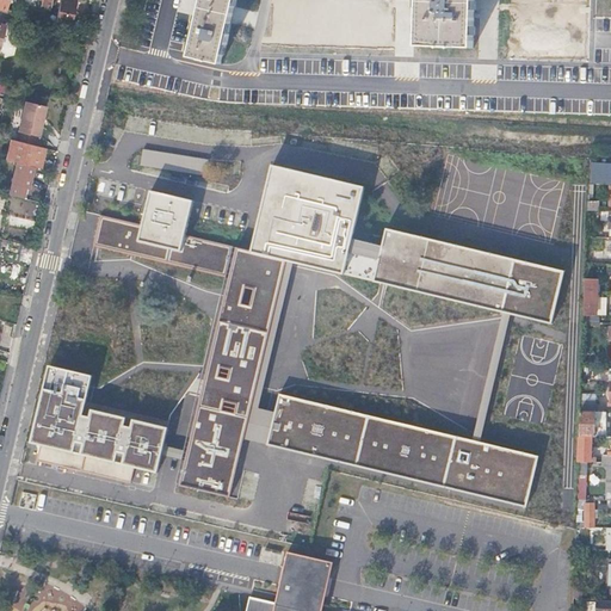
[(0,0),(0,13),(22,19),(23,13),(7,8),(8,0),(0,0)]
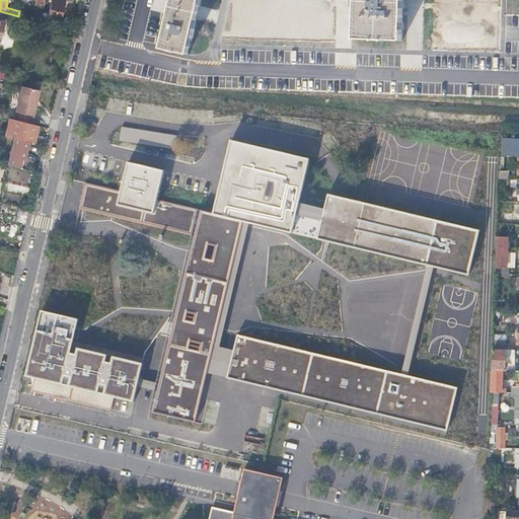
[(60,18),(65,0),(50,0),(47,14),(60,18)]
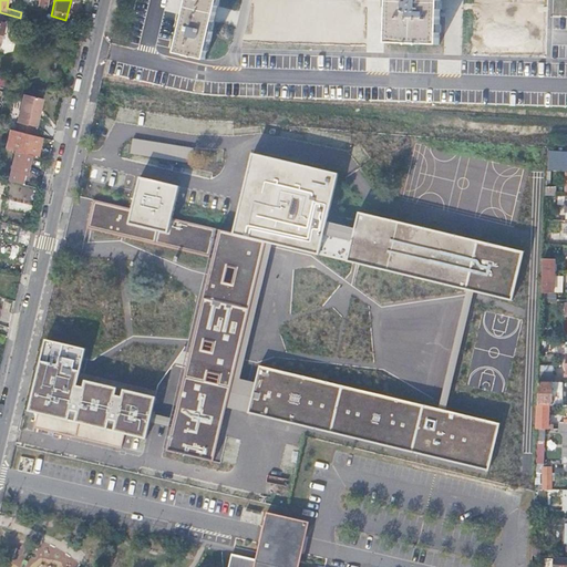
[(188,0),(177,51),(206,58),(218,0),(188,0)]
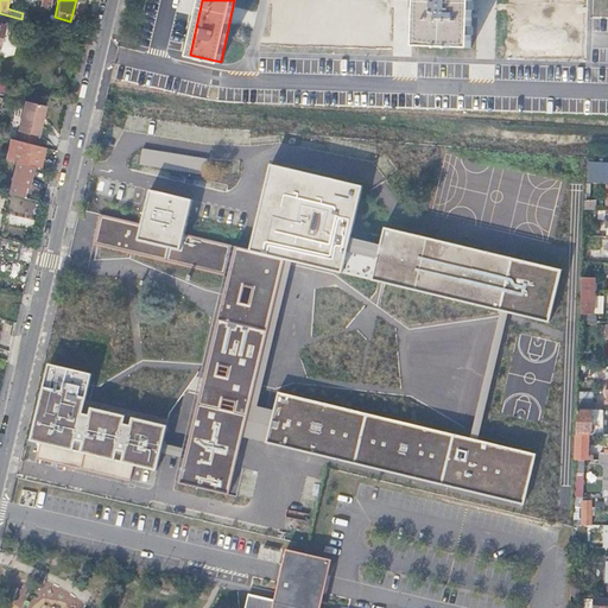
[(418,0),(418,43),(473,45),(473,0),(418,0)]
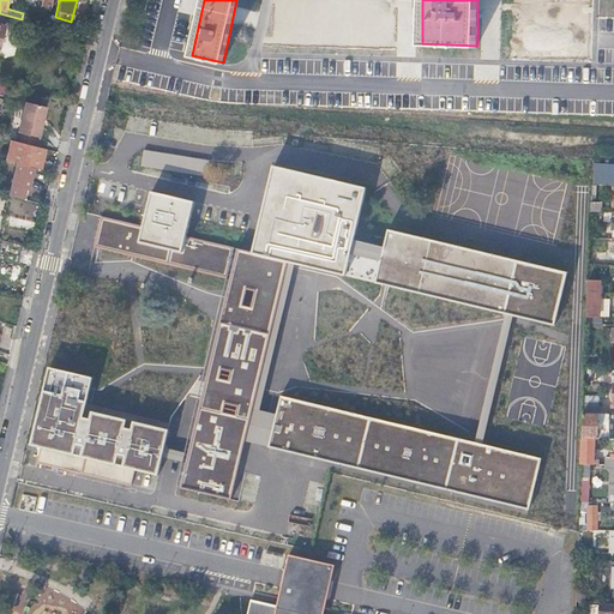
[(531,0),(530,54),(553,55),(553,47),(577,48),(578,7),(590,7),(590,0),(531,0)]
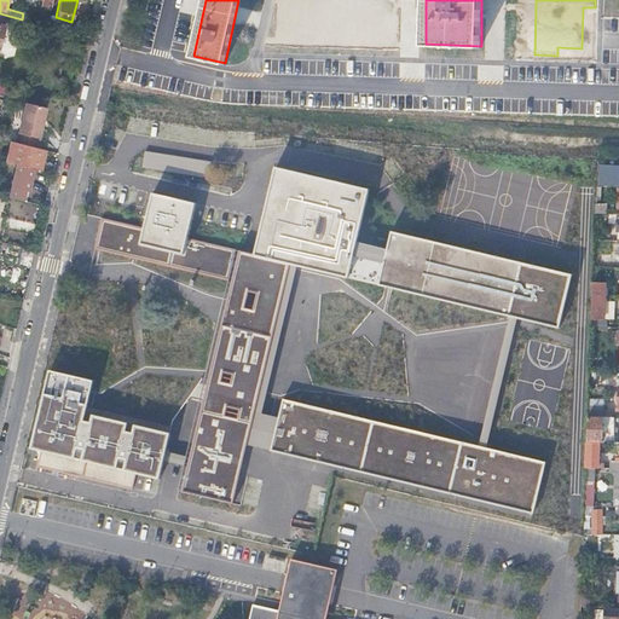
[(23,100),(16,132),(38,136),(44,105),(23,100)]
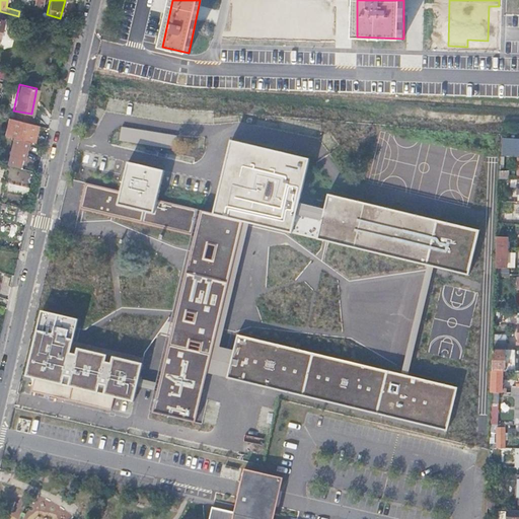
[(39,124),(10,118),(6,134),(15,136),(9,164),(21,167),(28,139),(33,141),(39,124)]
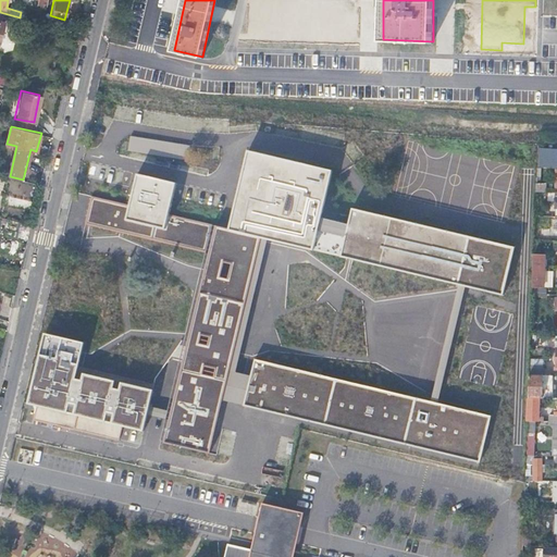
[(540,149),(540,166),(556,166),(556,150),(540,149)]
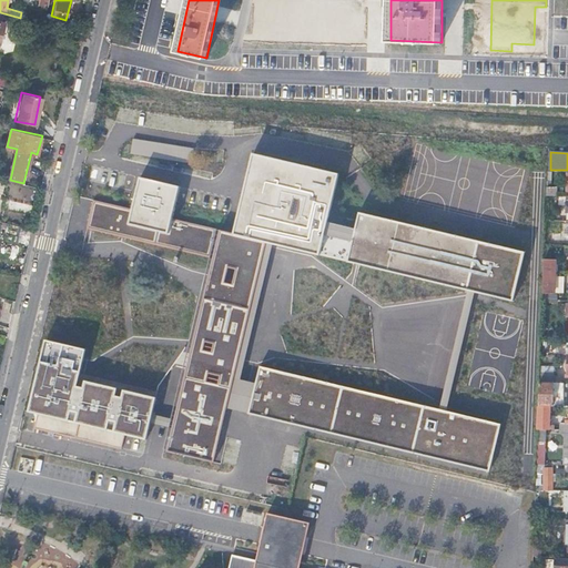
[(262,242),(317,256),(324,232),(325,224),(337,175),(251,154),(231,235),(262,242)]
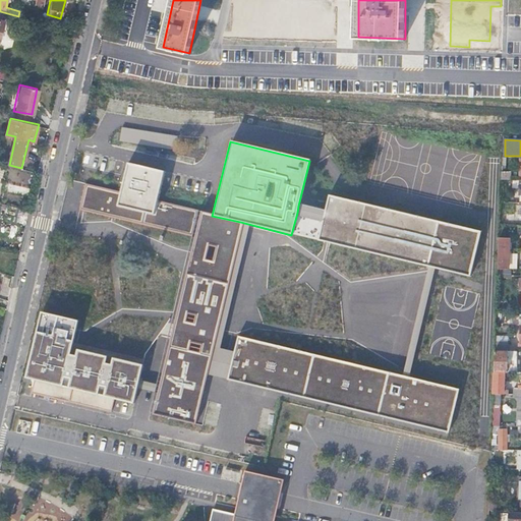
[(166,228),(172,204),(158,199),(165,170),(130,162),(122,193),(120,204),(142,209),(139,222),(166,228)]
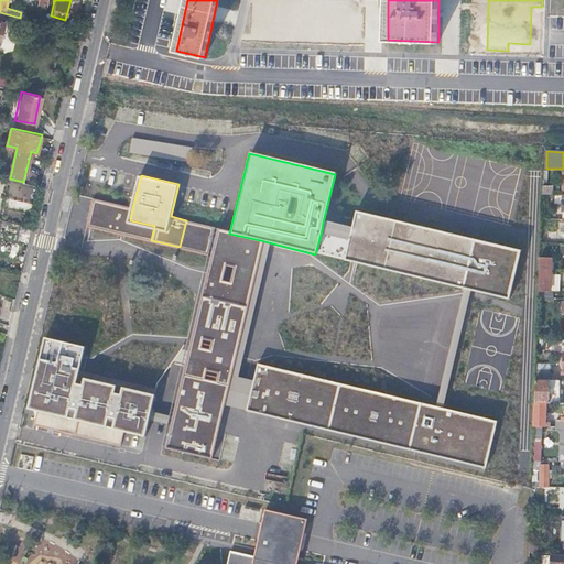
[(553,185),(543,185),(543,194),(557,194),(557,191),(553,191),(553,185)]
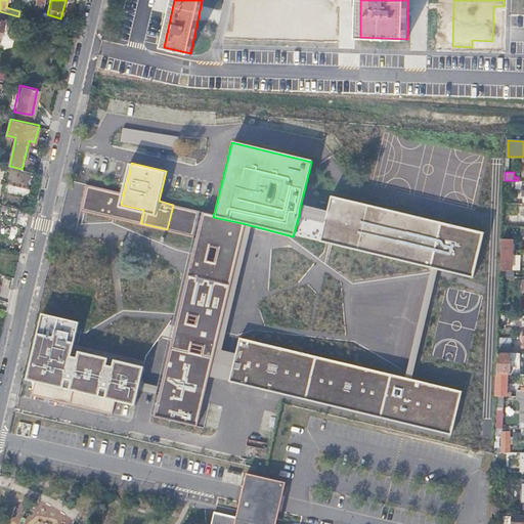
[(121,205),(123,194),(87,186),(82,209),(88,211),(140,223),(143,210),(121,205)]
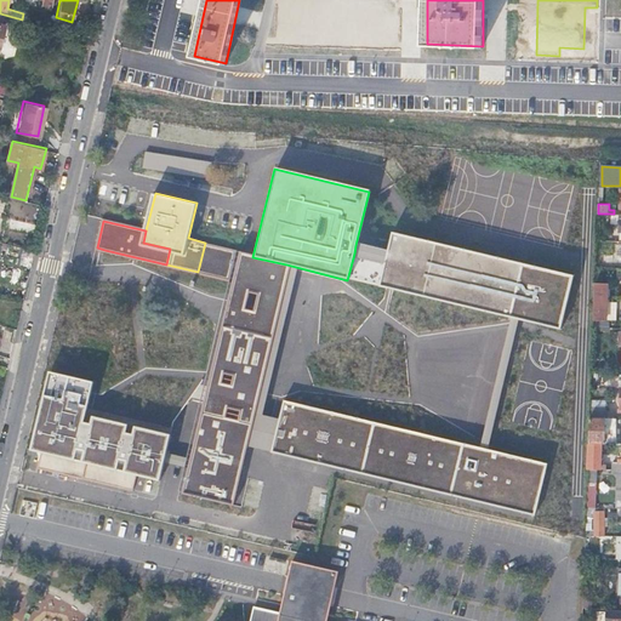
[(389,252),(387,262),(381,283),(396,286),(512,314),(564,326),(577,274),(394,231),(389,252)]
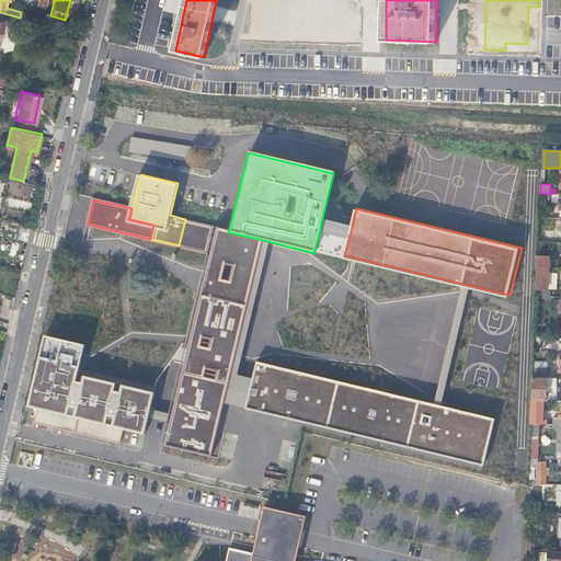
[(215,226),(185,219),(179,245),(209,252),(215,226)]
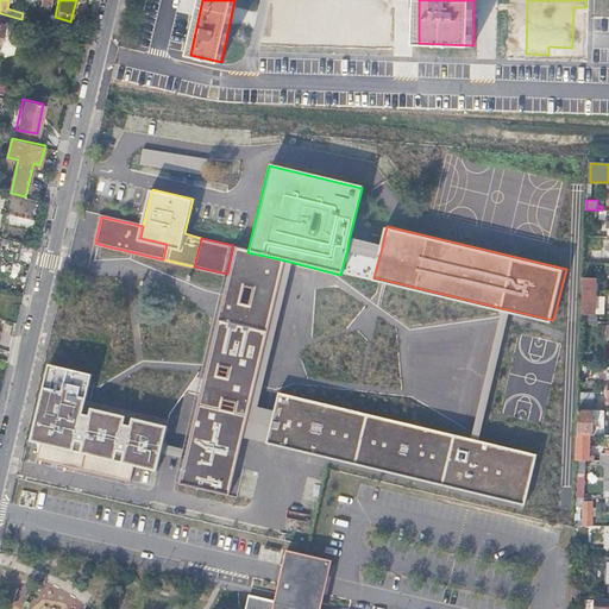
[(368,244),(349,240),(347,249),(366,253),(368,244)]
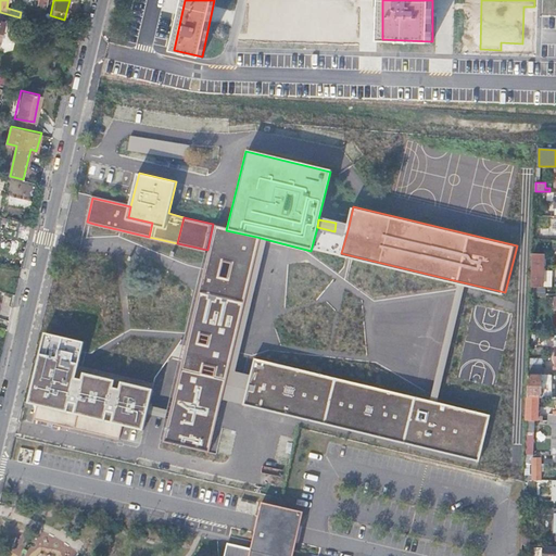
[(349,226),(336,223),(335,231),(346,235),(349,226)]
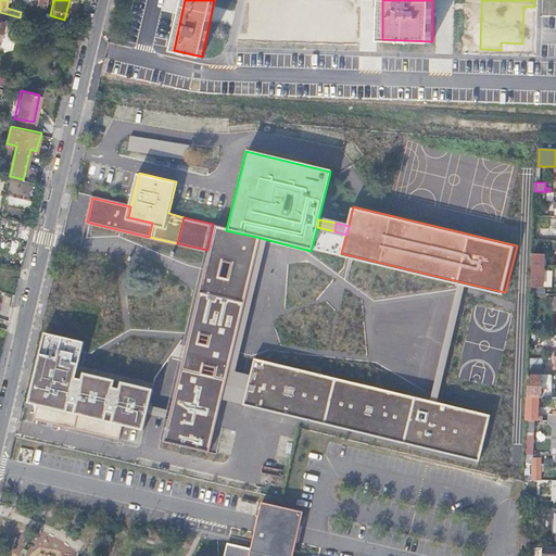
[(243,300),(256,237),(226,230),(214,227),(210,251),(206,262),(201,291),(236,299),(243,300)]
